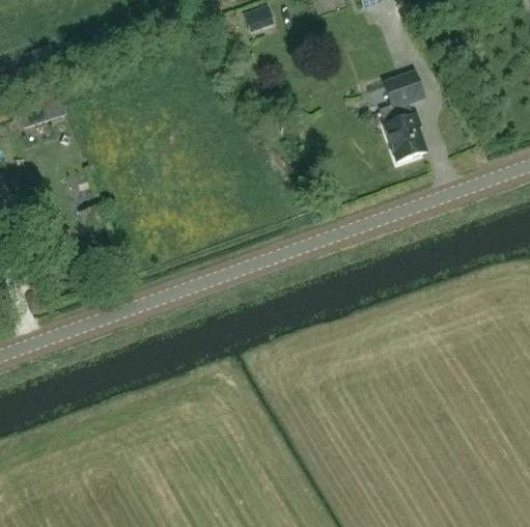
[(256,33),(278,23),(271,8),(249,20),(256,33)]
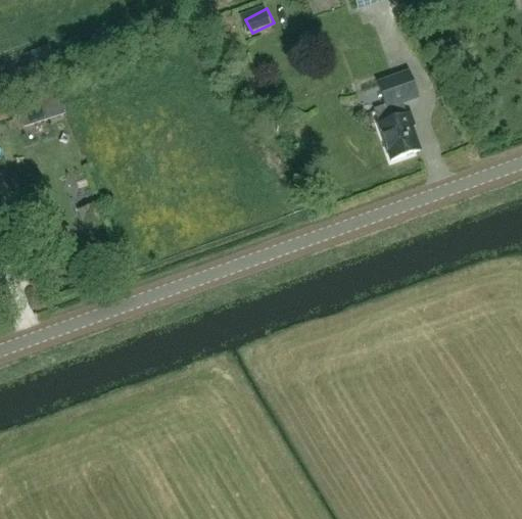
[(384,104),(374,107),(378,121),(377,122),(389,157),(417,148),(405,111),(405,112),(399,99),(415,94),(407,71),(376,81),(384,104)]
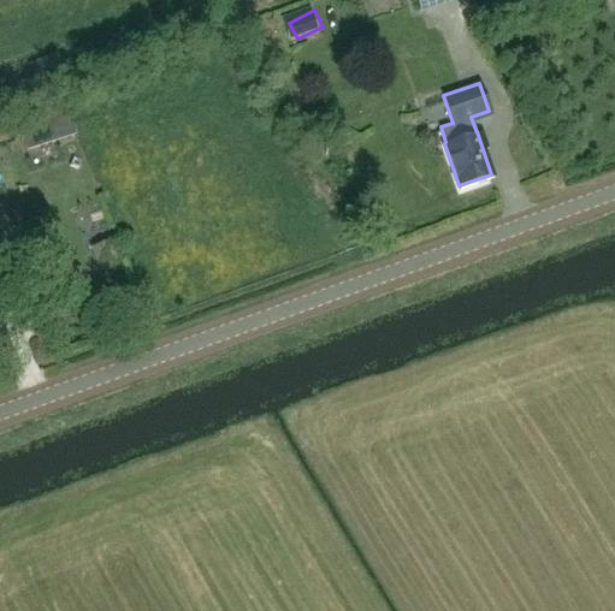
[(18,124),(25,147),(72,132),(65,110),(18,124)]
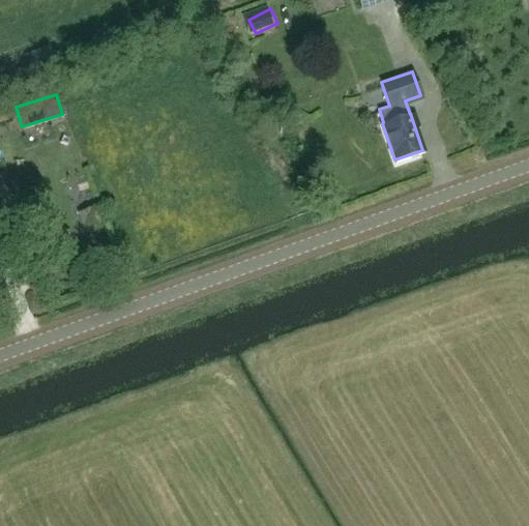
[(85,198),(93,215),(105,210),(96,193),(85,198)]
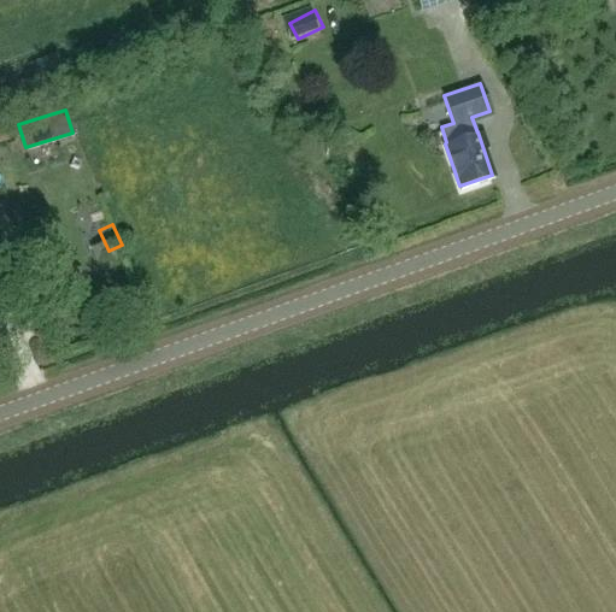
All buildings are outlined.
